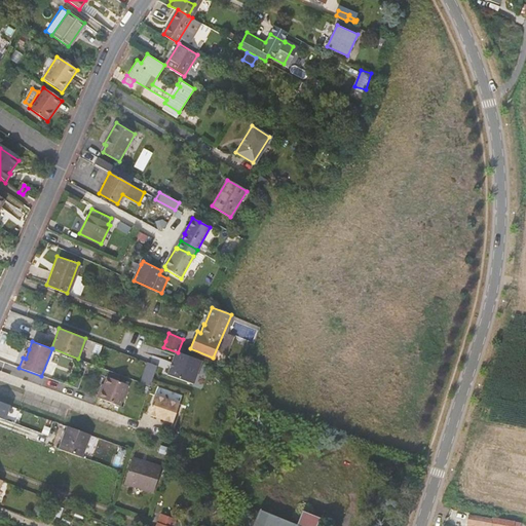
[(203,362),(178,352),(170,375),(195,384),(203,362)]
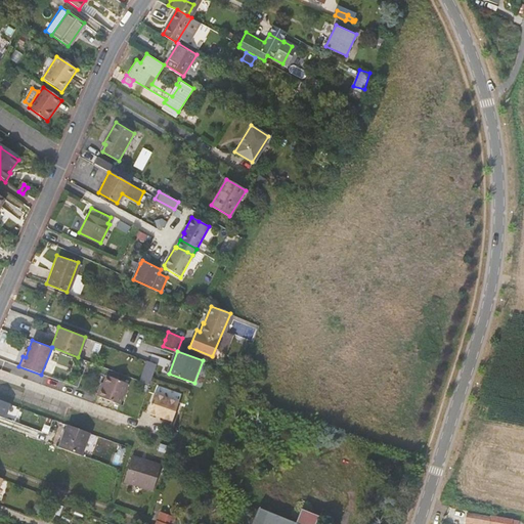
[(150,383),(158,363),(147,360),(141,380),(150,383)]
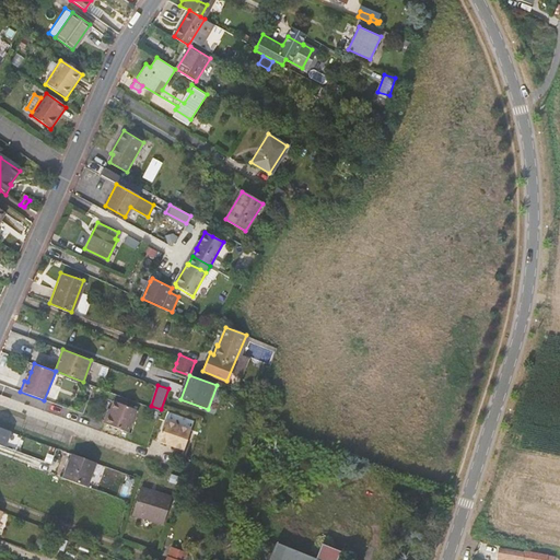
[(128,432),(136,409),(114,400),(106,419),(105,418),(103,423),(128,432)]
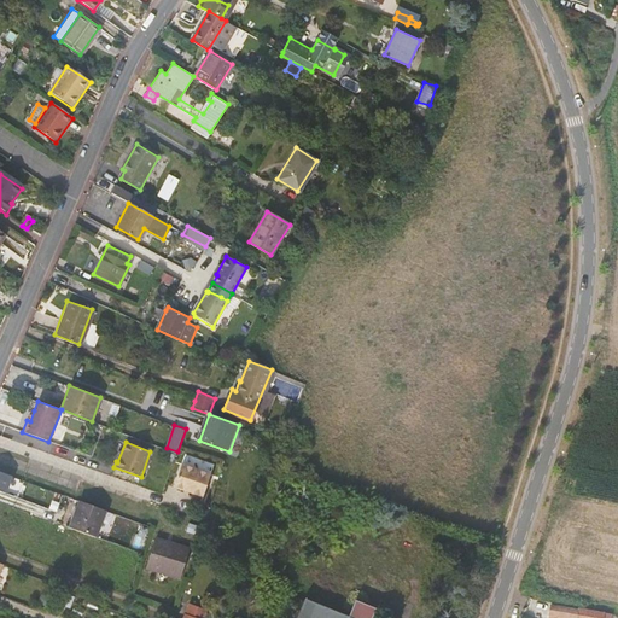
[(174,489),(204,499),(213,474),(182,465),(174,489)]
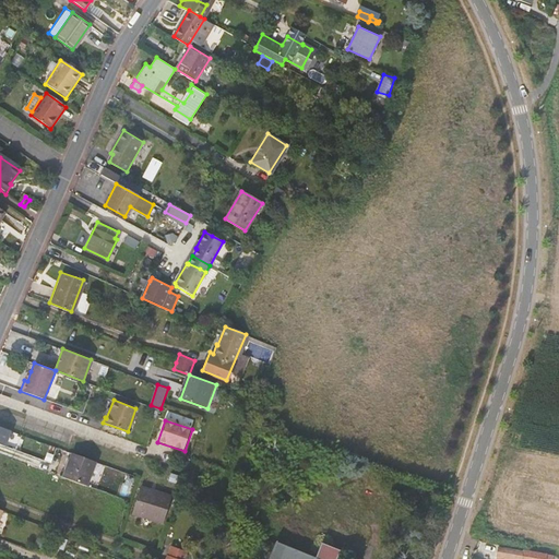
[(85,486),(95,462),(71,453),(62,477),(85,486)]
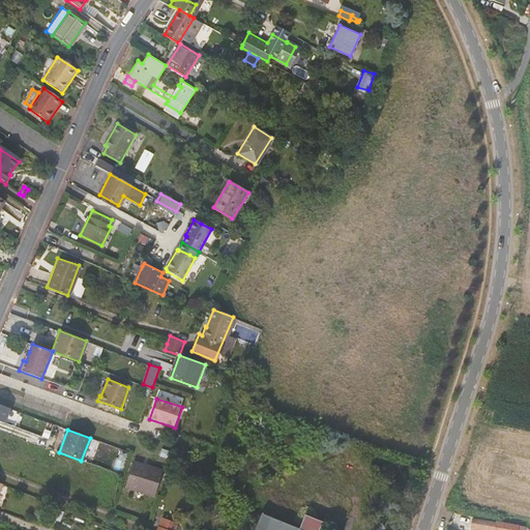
[(124,487),(153,496),(160,471),(133,462),(124,487)]
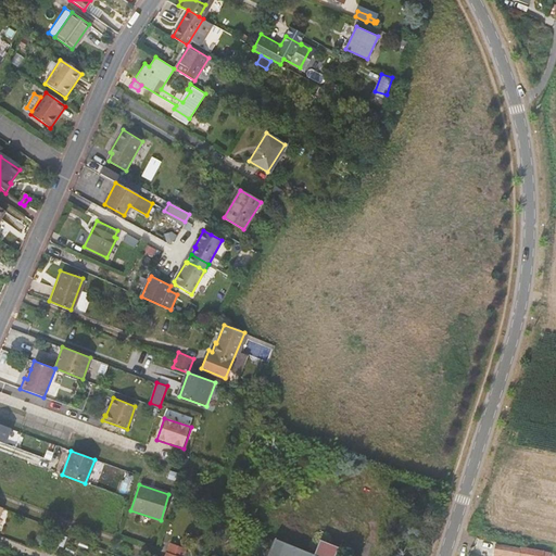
[(316,555),(314,555),(275,540),(267,555),(316,555)]
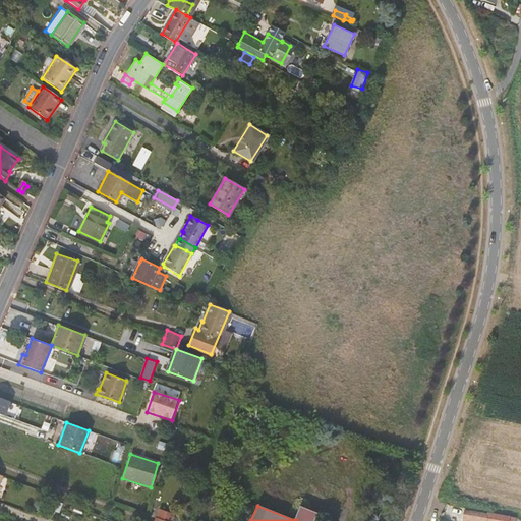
[(294,520),(296,520),(313,520),(316,513),(300,506),(294,520)]
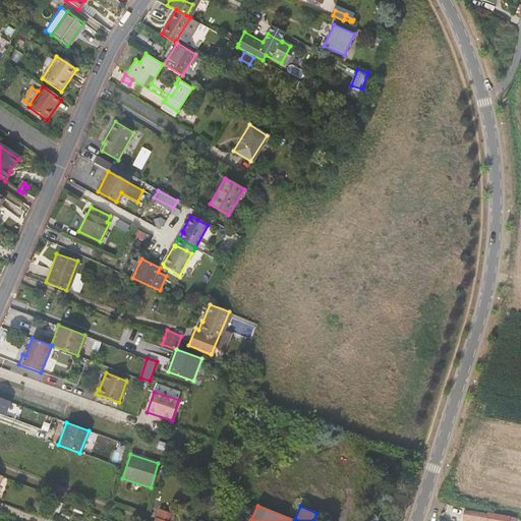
[(160,511),(156,520),(173,520),(175,517),(160,511)]
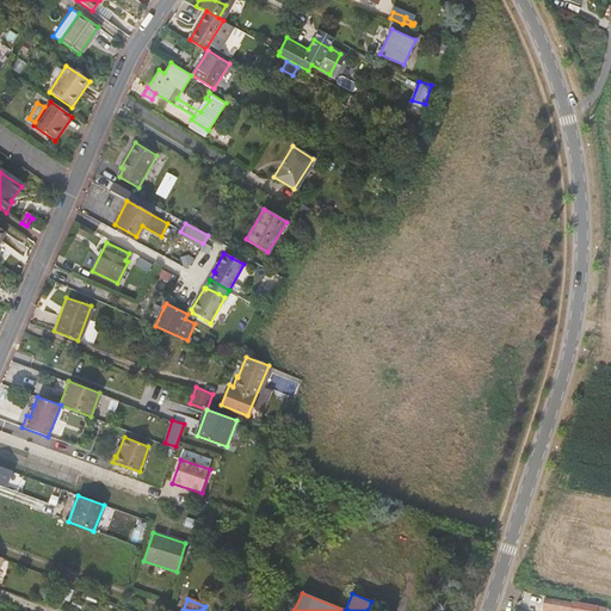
[(593,610),(596,606),(571,602),(571,604),(544,599),(541,610),(593,610)]
